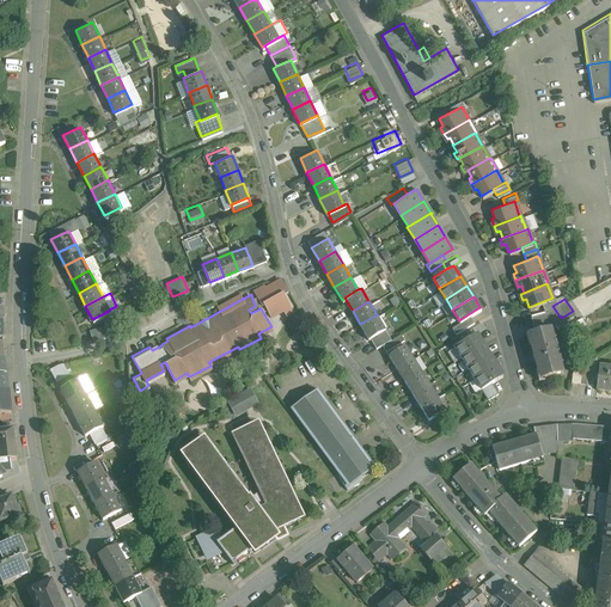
[(553,306),(544,311),(530,314),(533,329),(549,325),(563,322),(561,318),(553,306)]
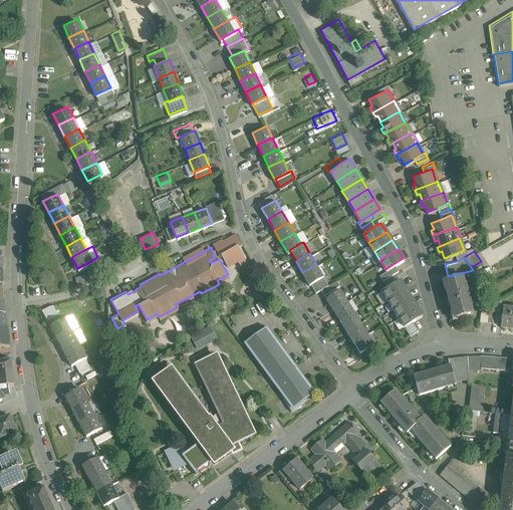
[(302,272),(308,283),(310,282),(322,275),(316,263),(316,264),(302,272)]
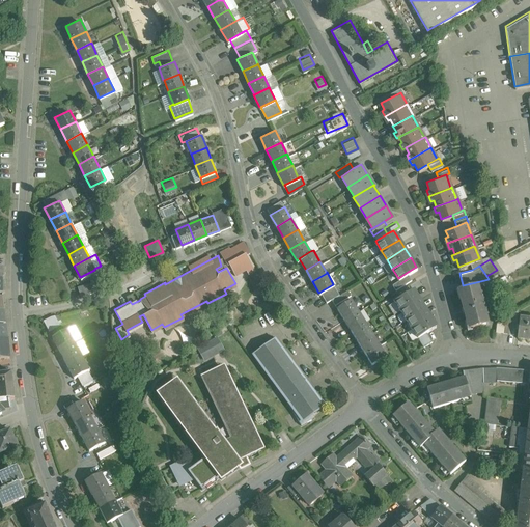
[(398,278),(391,282),(394,287),(411,278),(408,272),(398,278)]
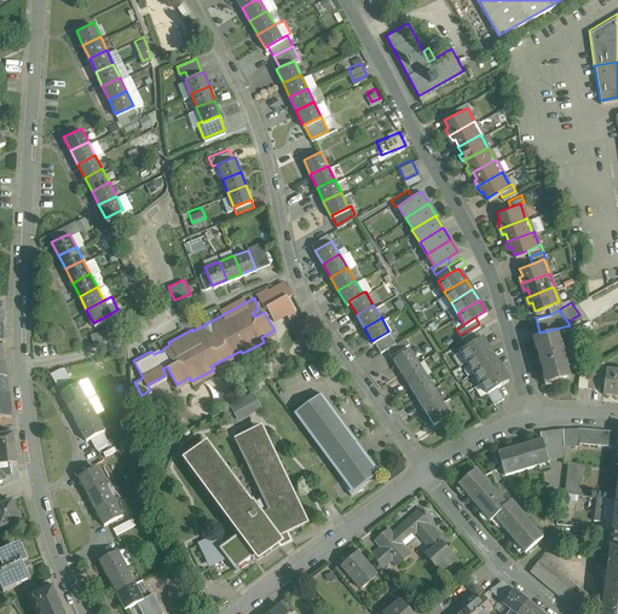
[(94,342),(113,336),(108,324),(90,331),(94,342)]
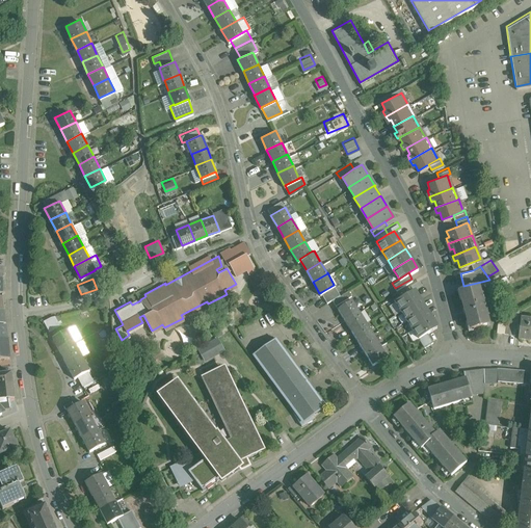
[(463,286),(459,288),(461,295),(460,296),(467,319),(468,319),(471,327),(487,322),(485,314),(486,314),(480,291),(479,291),(477,283),(463,286)]
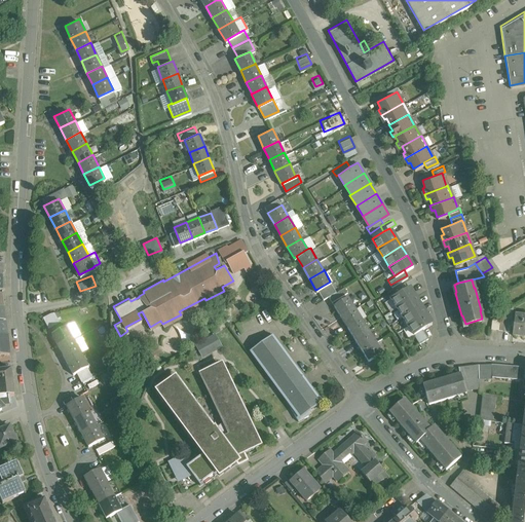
[(330,282),(317,289),(323,297),(328,294),(328,295),(335,290),(330,282)]
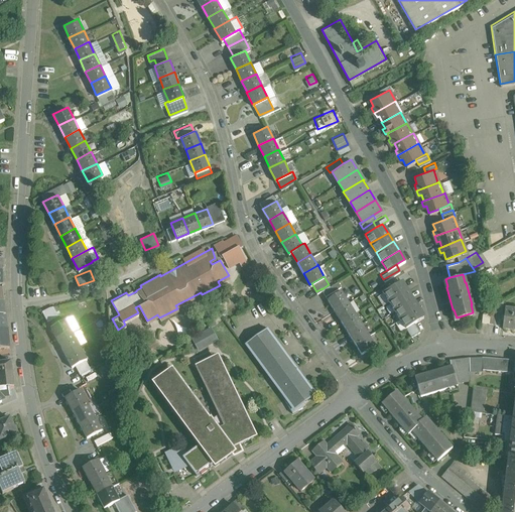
[(329,284),(322,289),(325,294),(340,284),(337,279),(329,284)]
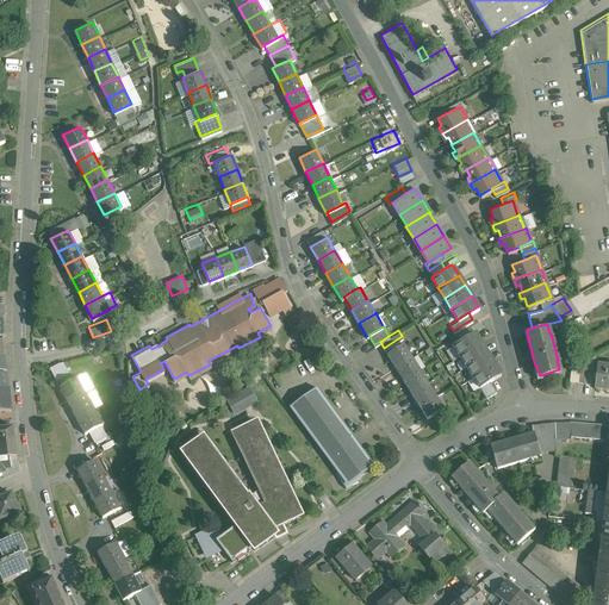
[(473,330),(453,343),(459,354),(480,341),(473,330)]
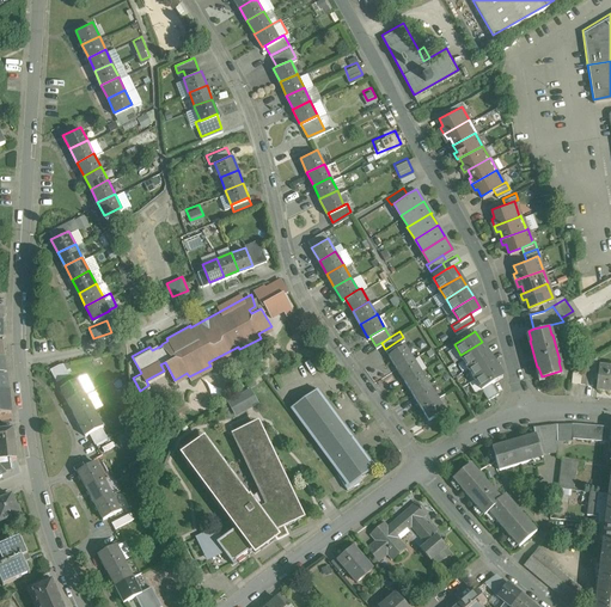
[(413,355),(404,342),(388,353),(396,366),(413,356),(413,355)]
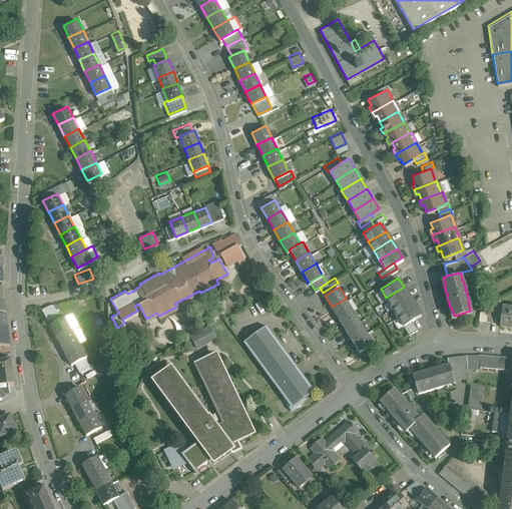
[(404,287),(386,298),(392,307),(409,296),(404,287)]
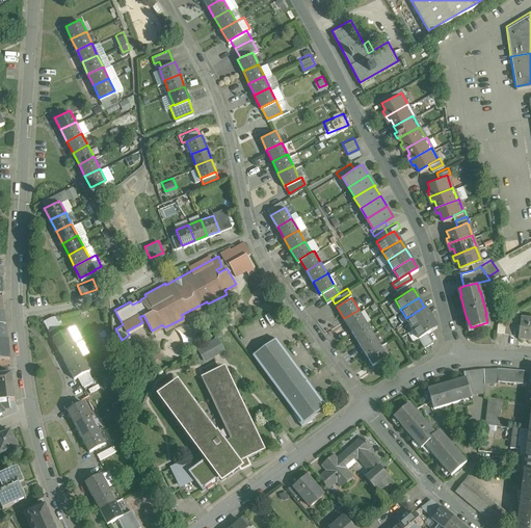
[(424,307),(406,318),(412,326),(430,316),(424,307)]
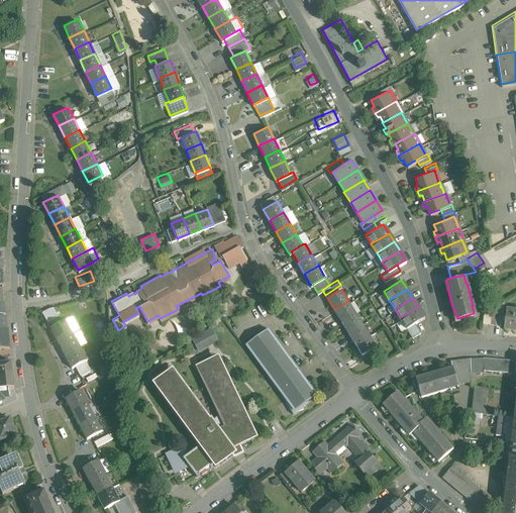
[(503,300),(497,303),(496,311),(495,322),(500,323),(503,300)]
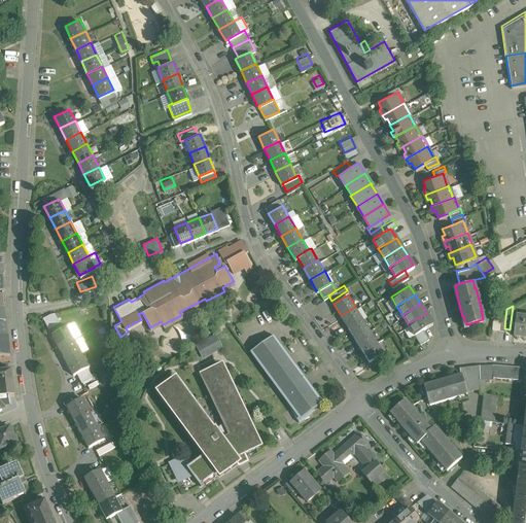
[(355,307),(341,315),(348,326),(361,317),(355,307)]
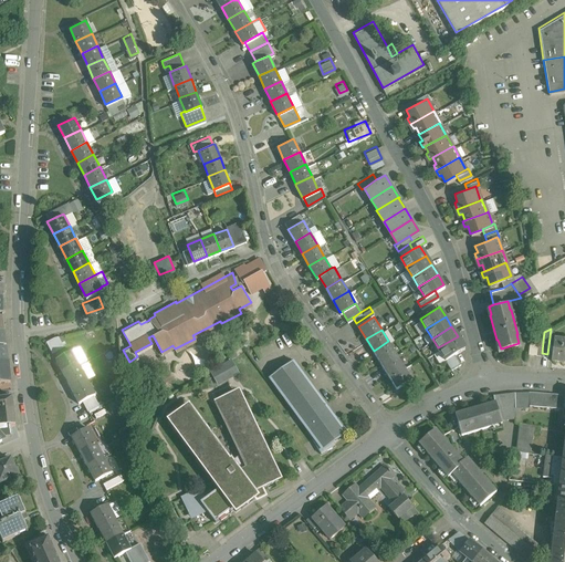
[(59,332),(45,339),(51,350),(64,343),(59,332)]
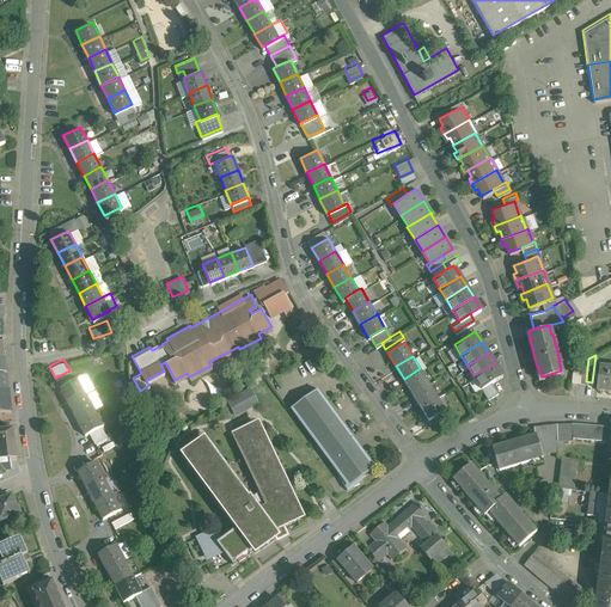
[(495,363),(474,375),(481,386),(501,374),(495,363)]
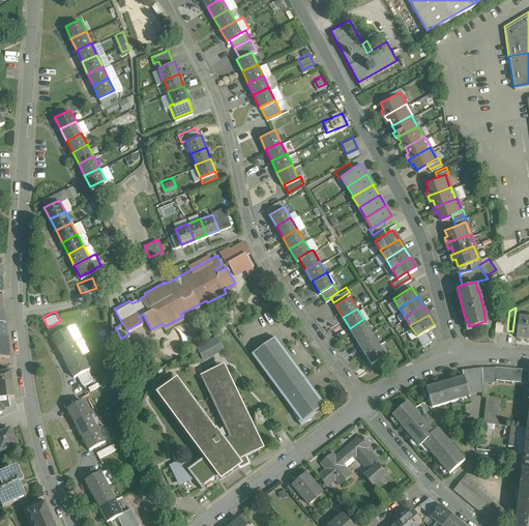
[(528,315),(518,315),(516,334),(528,335),(528,315)]
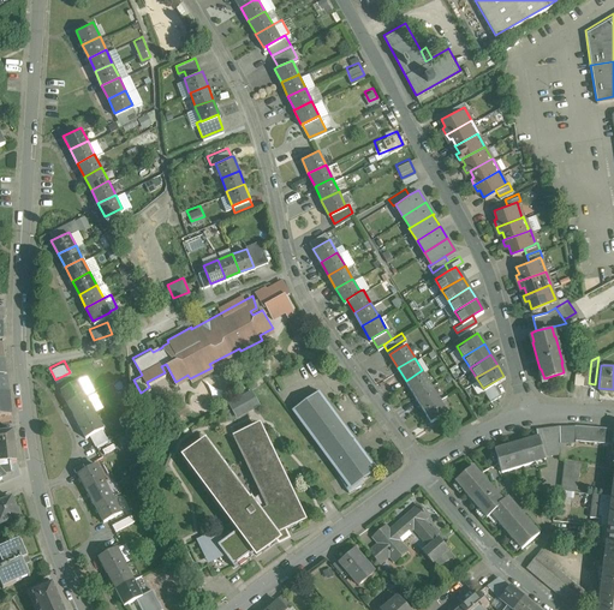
[(422,370),(406,381),(413,393),(430,383),(422,370)]
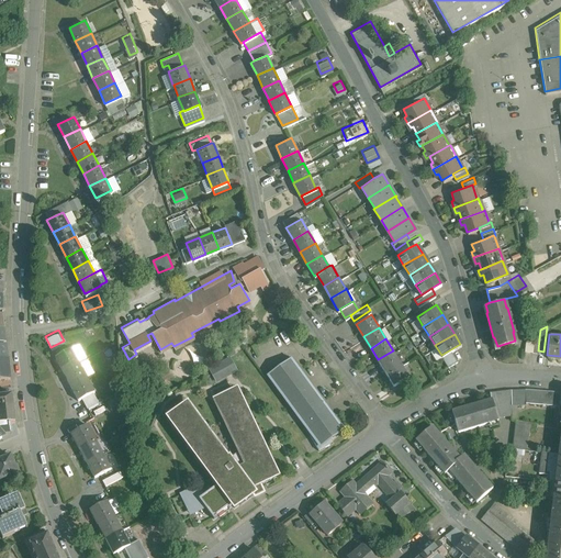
[(70,345),(54,354),(62,369),(78,360),(70,345)]
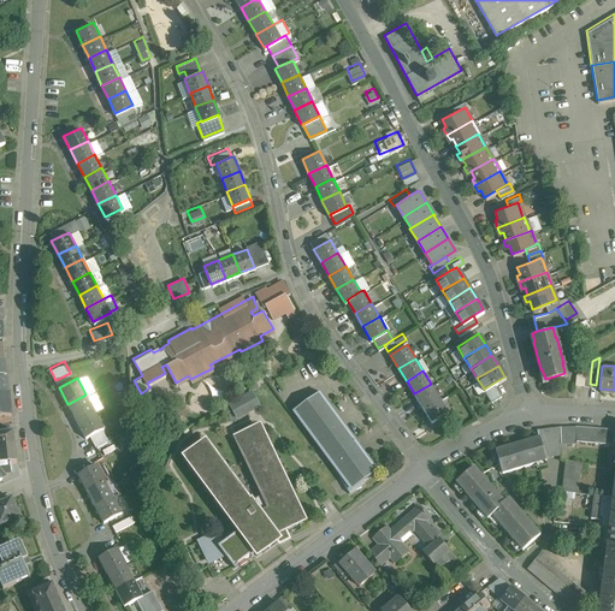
[(431,384),(414,393),(423,407),(438,396),(431,384)]
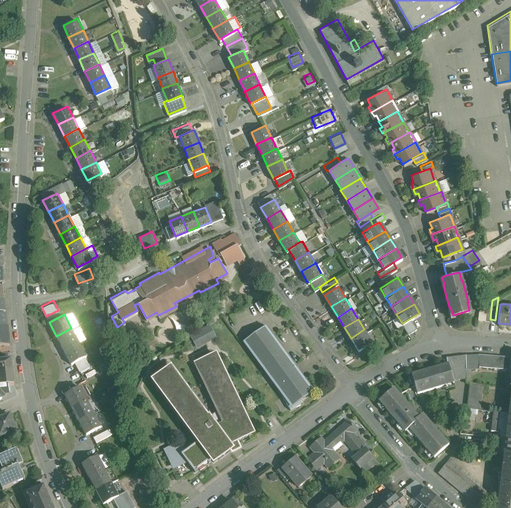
[(208,323),(190,333),(196,344),(214,334),(208,323)]
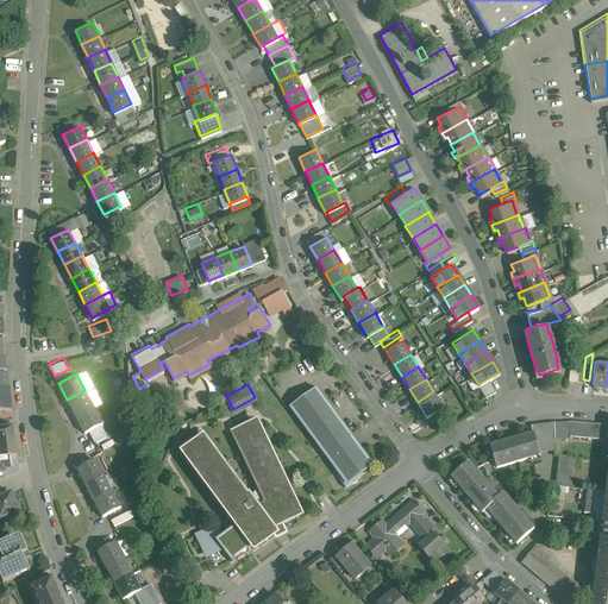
[(7,385),(0,385),(0,408),(10,407),(7,385)]
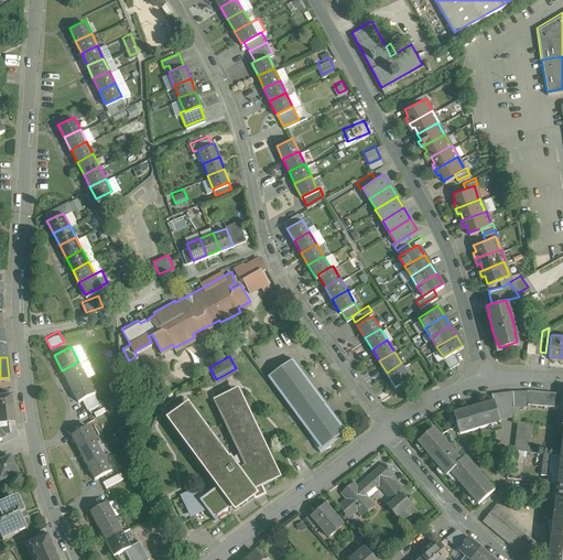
[(343,429),(291,358),(278,369),(284,377),(275,384),(289,400),(291,399),(294,404),(292,406),(309,428),(306,429),(318,450),(333,441),(328,434),(331,433),(333,437),(343,429)]
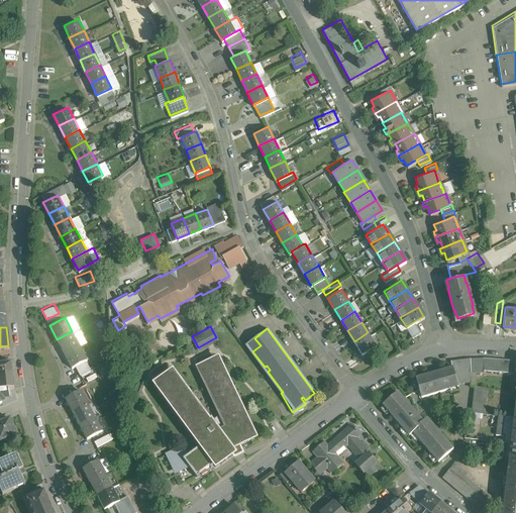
[(72,331),(57,339),(64,352),(79,344),(72,331)]
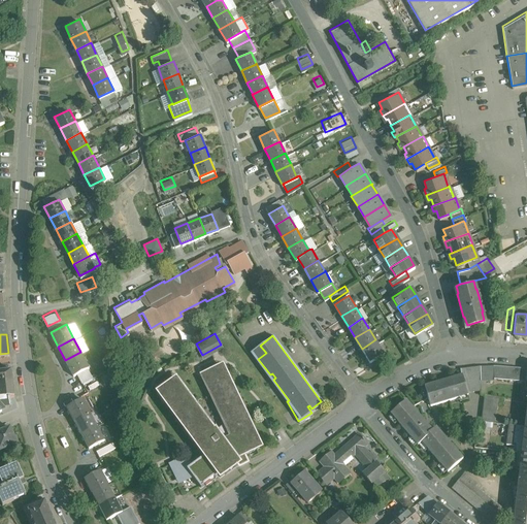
[(375,339),(362,349),(369,360),(383,351),(375,339)]
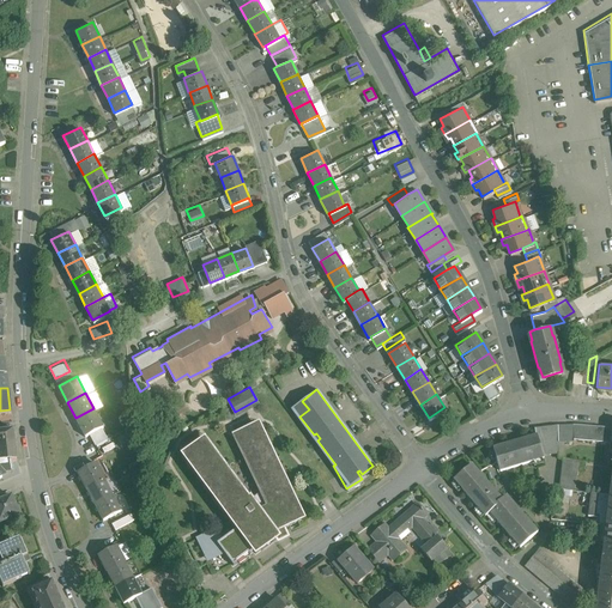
[(94,408),(76,418),(84,433),(102,424),(94,408)]
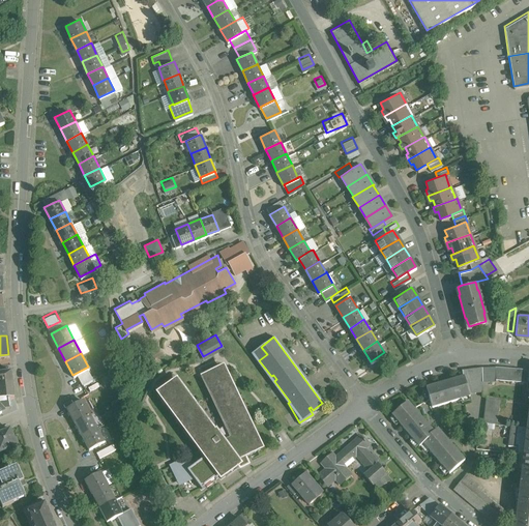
[(258,437),(225,370),(224,371),(221,364),(204,372),(231,428),(218,434),(215,429),(212,432),(173,379),(157,390),(204,454),(186,467),(200,486),(217,473),(219,475),(239,462),(239,463),(246,460),(245,457),(243,453),(260,445),(256,438),(258,437)]
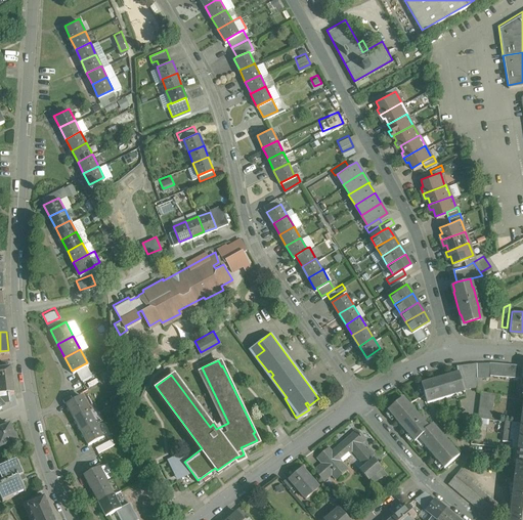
[(475,360),(455,363),(456,370),(458,370),(462,386),(476,384),(476,375),(475,360)]
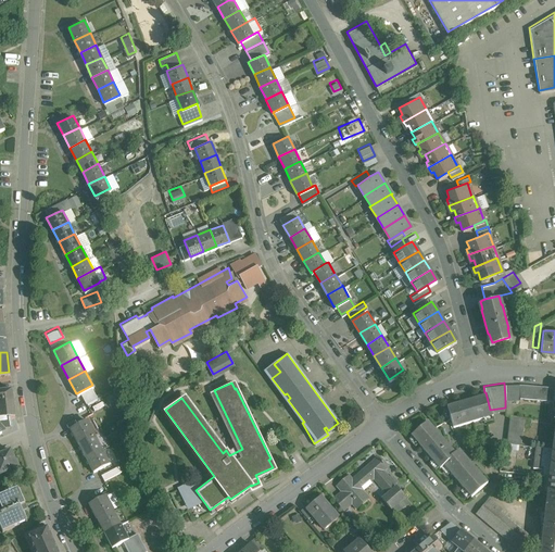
[(518,383),(504,383),(505,398),(519,398),(518,383)]
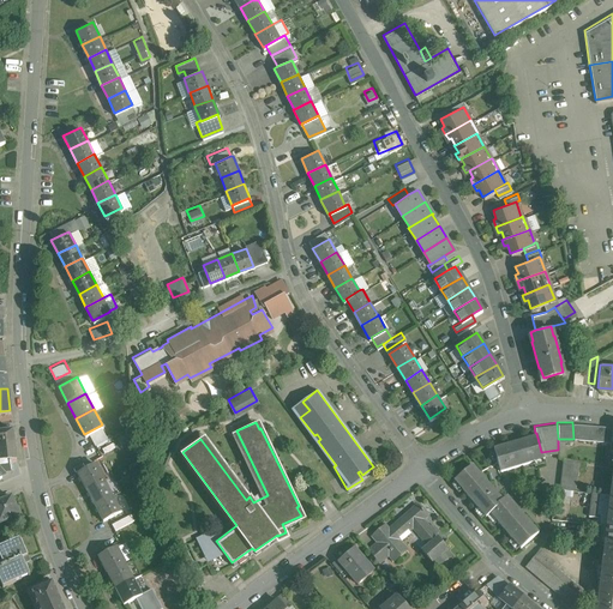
[(612,426),(578,422),(577,438),(611,440),(612,426)]
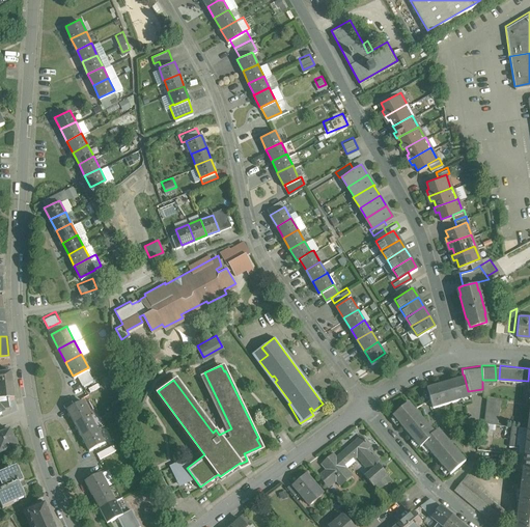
[(10,369),(0,369),(0,381),(11,380),(10,369)]
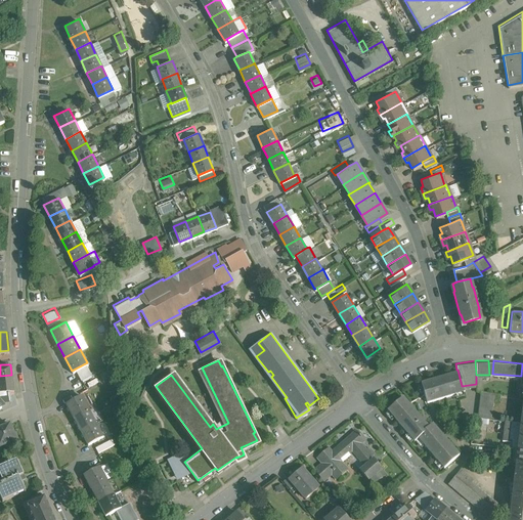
[(456,370),(421,381),(427,399),(463,388),(462,386),(458,370),(456,370)]
